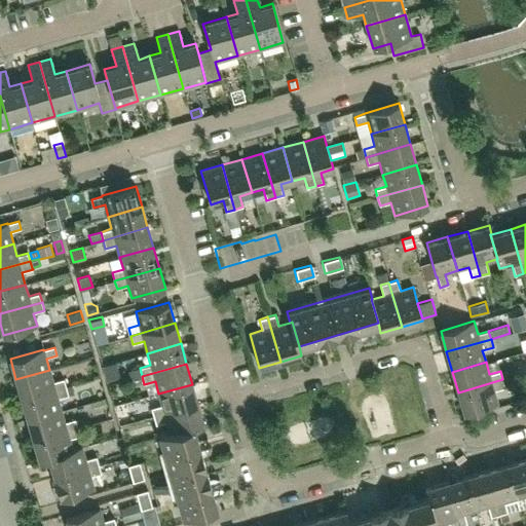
[(132,379),(142,376),(140,368),(129,371),(132,379)]
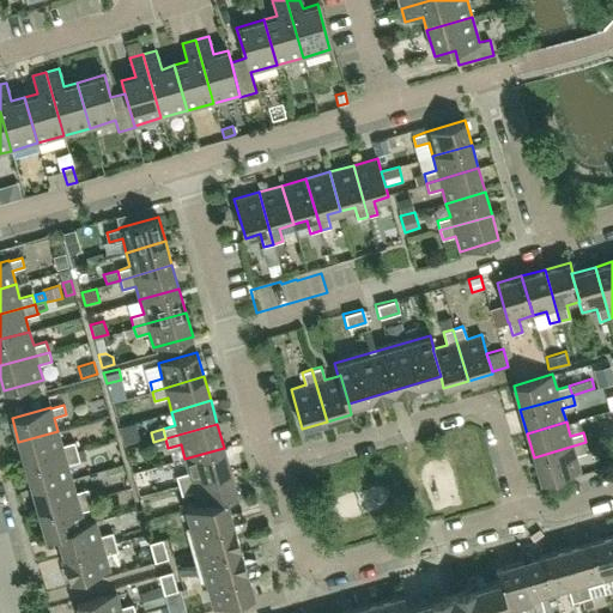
[(77,451),(74,442),(61,445),(58,431),(18,442),(25,466),(77,451)]
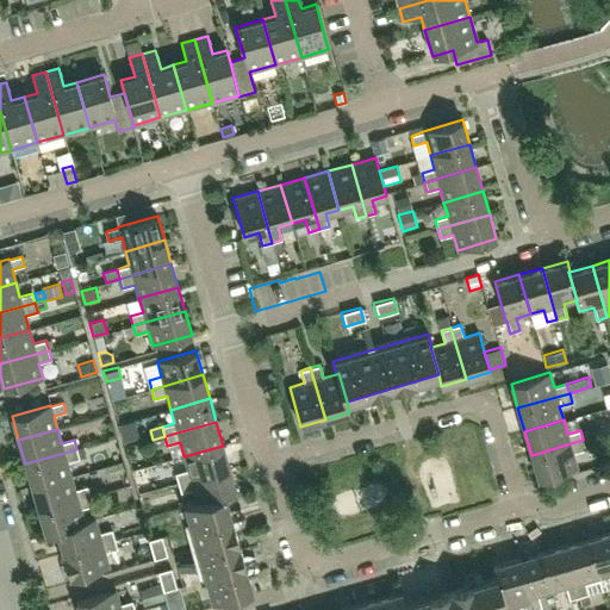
[(577,467),(573,453),(585,449),(583,440),(531,455),(539,479),(577,467)]
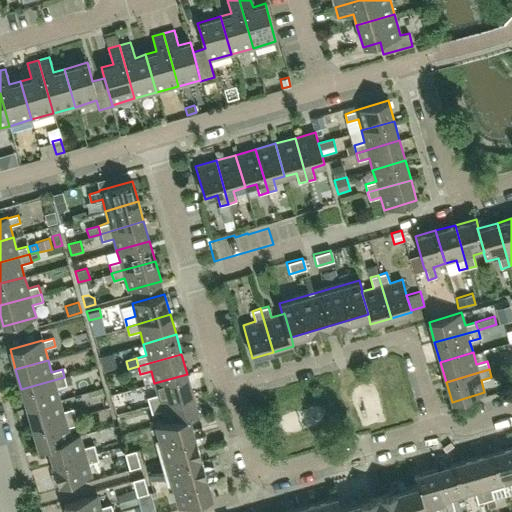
[(193,393),(187,374),(154,383),(158,394),(147,397),(149,406),(193,393)]
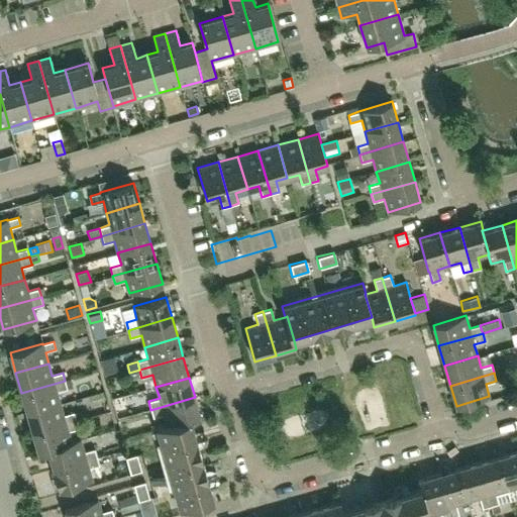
[(60,403),(57,392),(67,389),(65,381),(21,393),(27,413),(60,403)]
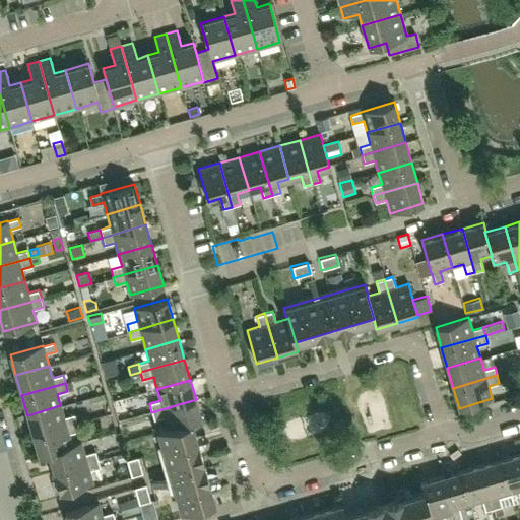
[(202,420),(196,399),(151,412),(154,420),(165,417),(168,429),(169,430),(192,423),(202,420)]
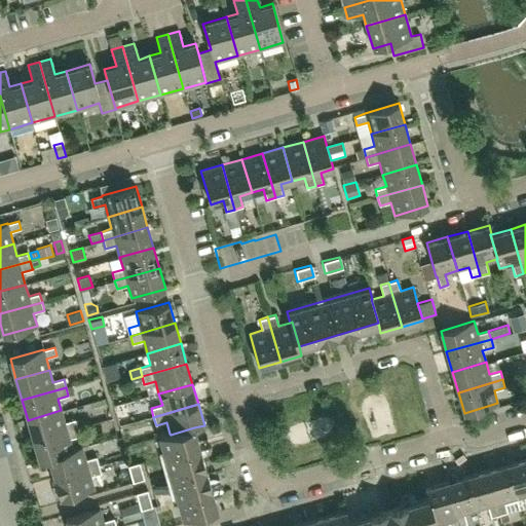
[(77,427),(75,419),(64,422),(61,410),(28,420),(33,440),(77,427)]
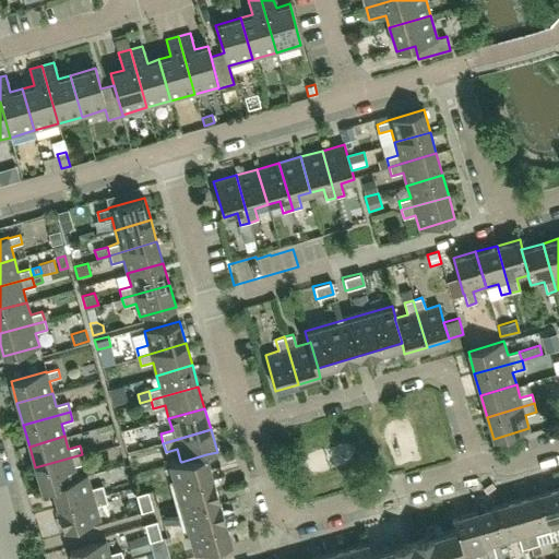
[(76,478),(73,466),(84,464),(82,454),(35,467),(42,489),(87,476),(87,475),(76,478)]
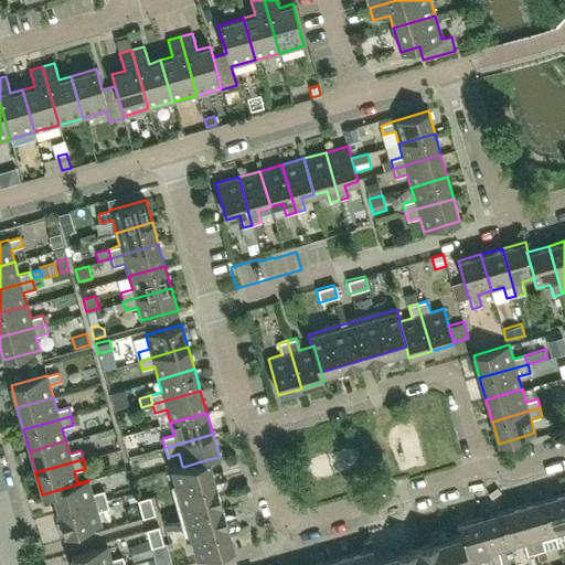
[(234,546),(224,514),(209,459),(183,467),(182,466),(171,469),(196,556),(234,546)]
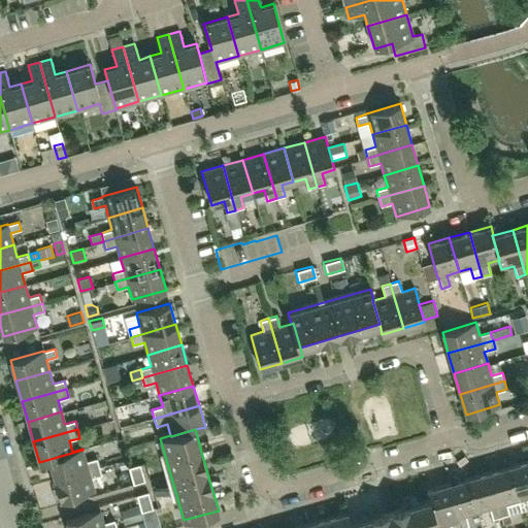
[(99,467),(97,458),(87,461),(83,450),(39,462),(39,463),(48,460),(55,480),(99,467)]
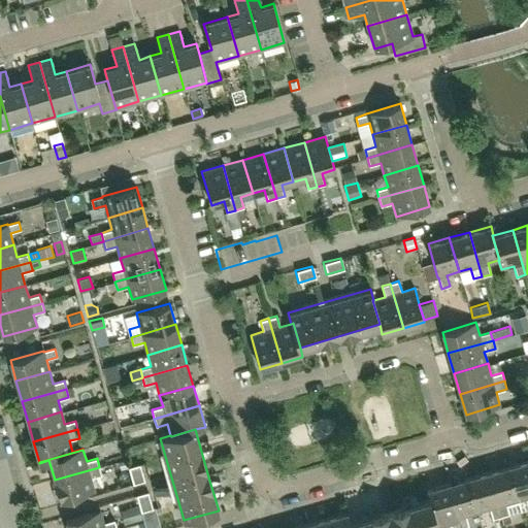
[(527,460),(508,466),(518,500),(527,496),(527,460)]
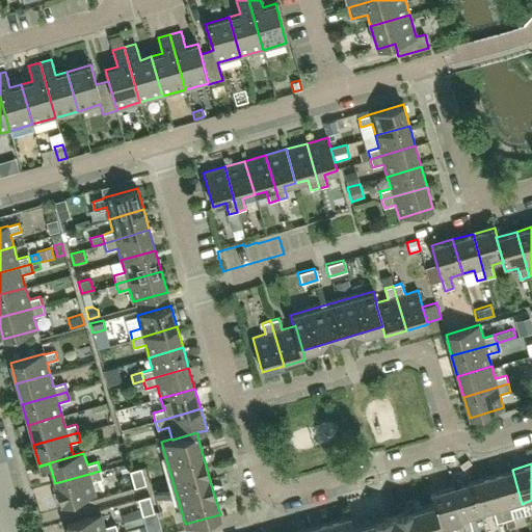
[(129,471),(134,487),(145,484),(141,468),(129,471)]
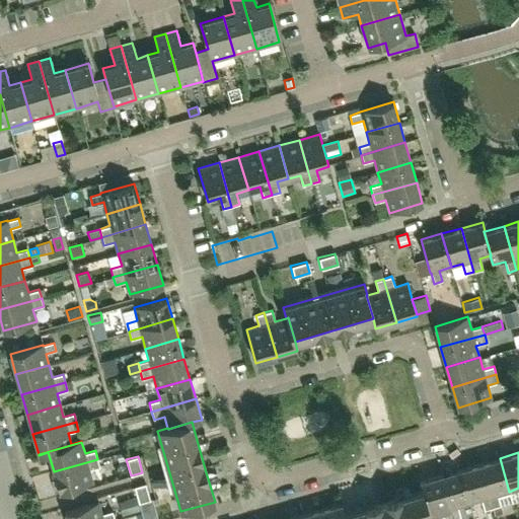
[(509,492),(500,458),(479,464),(493,508),(501,506),(498,495),(509,492)]
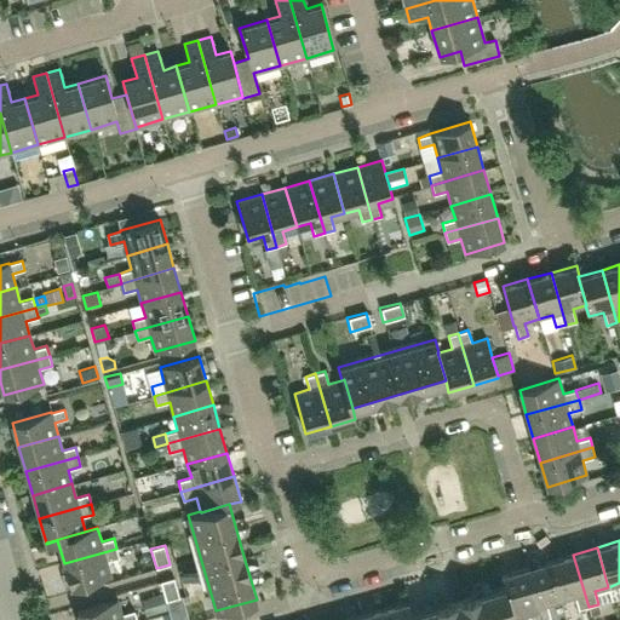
[(110,577),(107,561),(120,557),(116,549),(64,563),(70,587),(110,577)]
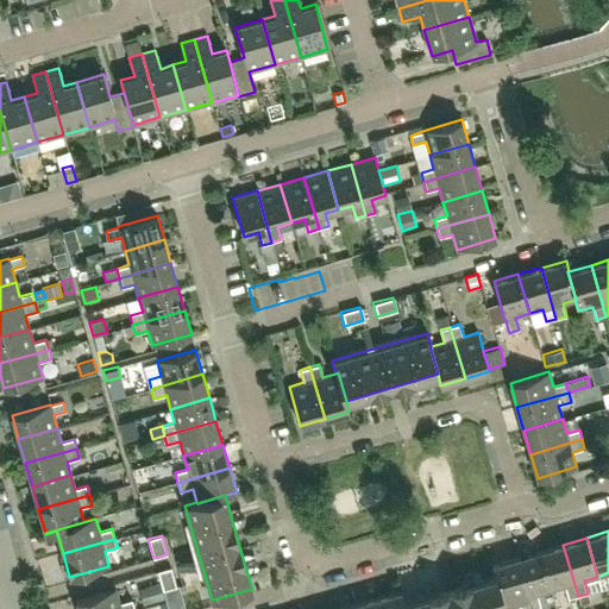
[(578,596),(563,545),(540,551),(551,590),(565,586),(569,598),(578,596)]
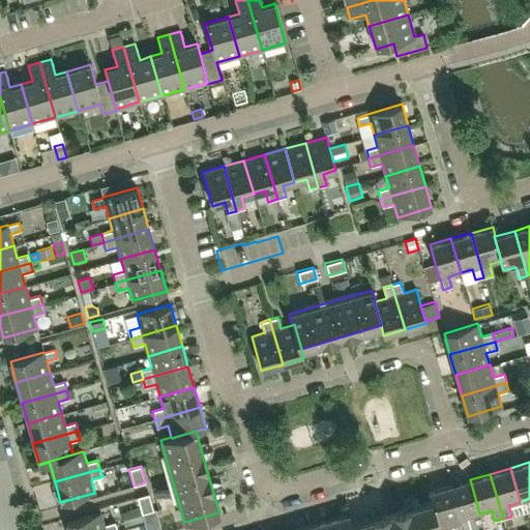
[(479,513),(470,479),(449,486),(462,529),(463,529),(471,528),(468,517),(479,513)]
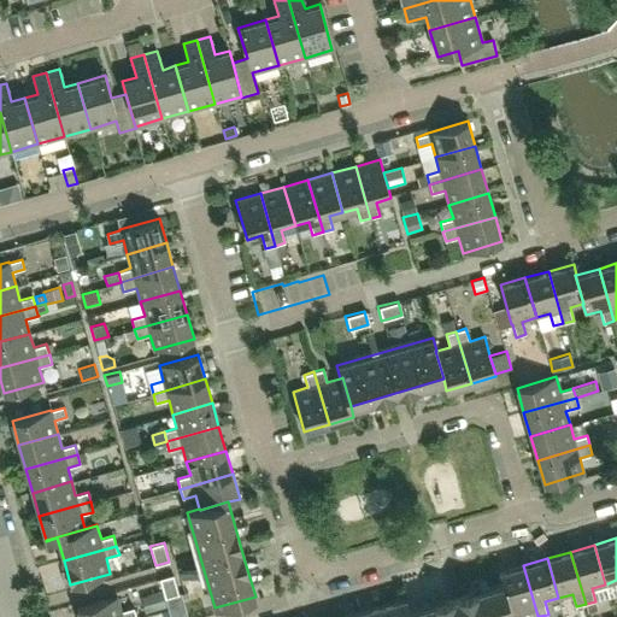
[(538,616),(523,565),(499,573),(501,583),(510,611),(512,611),(524,607),(527,616),(538,616)]
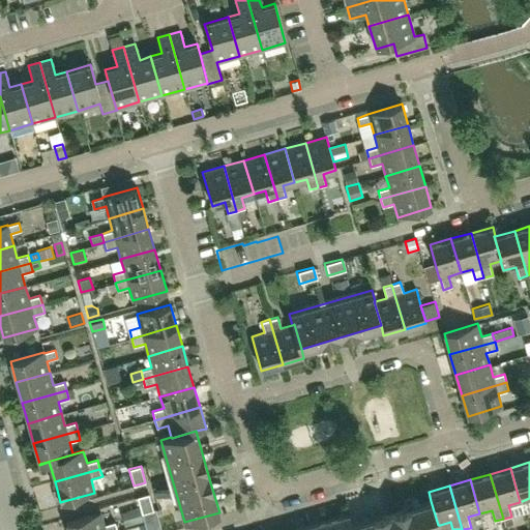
[(137,497),(141,513),(142,513),(153,510),(148,494),(137,497)]
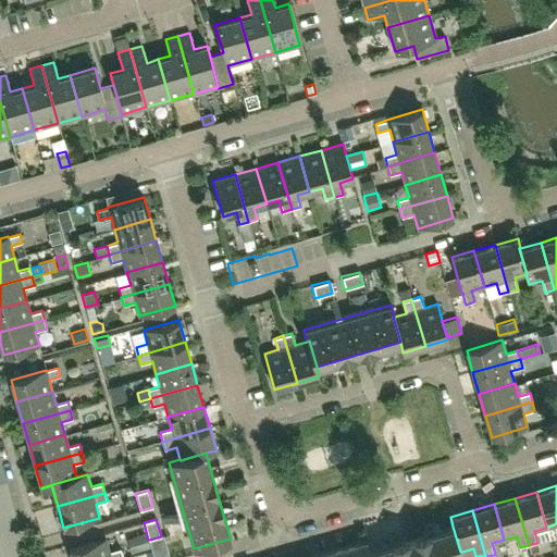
[(463,556),(462,552),(460,552),(453,527),(369,551),(370,556),(463,556)]
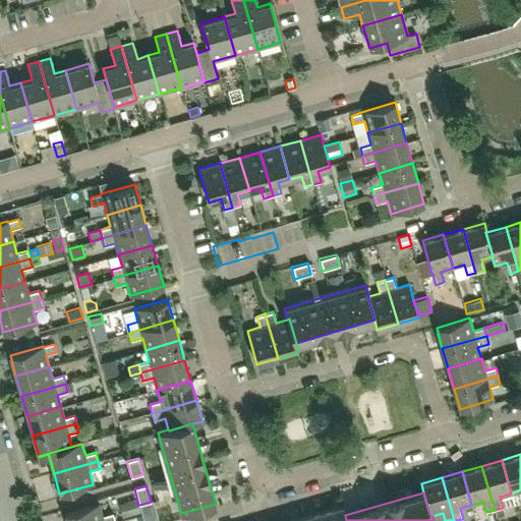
[(139,505),(138,505),(142,520),(158,520),(153,502),(151,502),(139,505)]
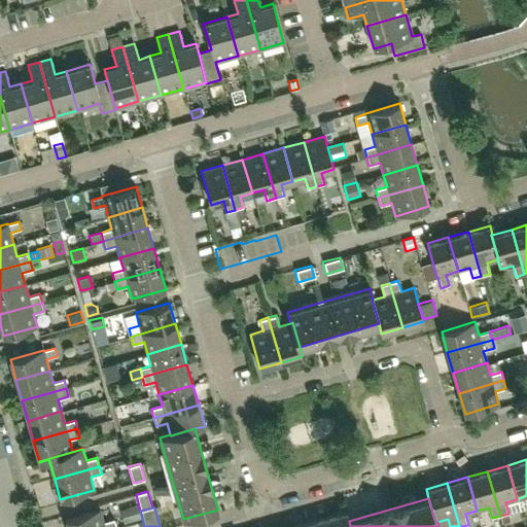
[(116,526),(114,519),(103,522),(100,510),(66,520),(67,526),(116,526)]
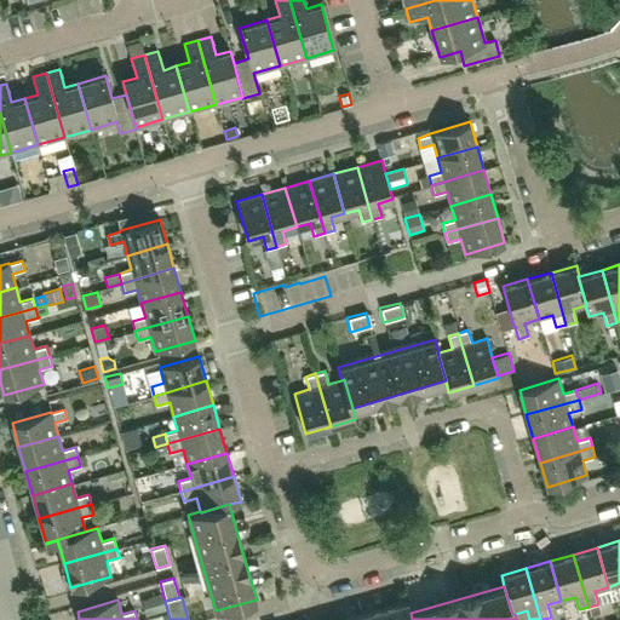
[(412,619),(411,613),(407,602),(383,609),(385,619),(412,619)]
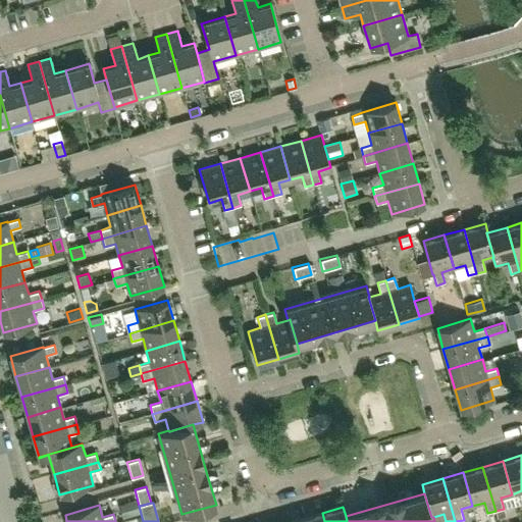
[(504,509),(496,511),(498,518),(506,516),(504,509)]
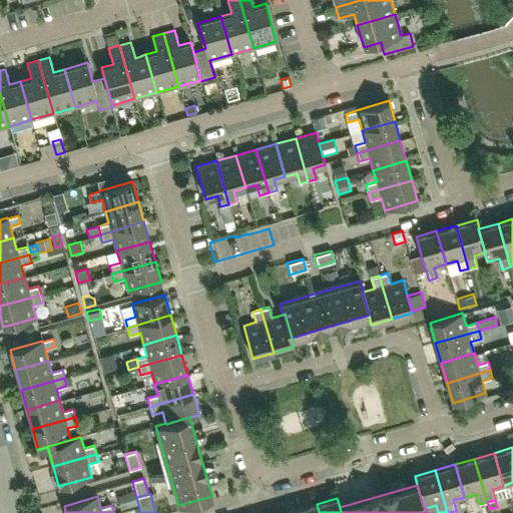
[(319,512),(317,504),(298,509),(298,512),(319,512)]
